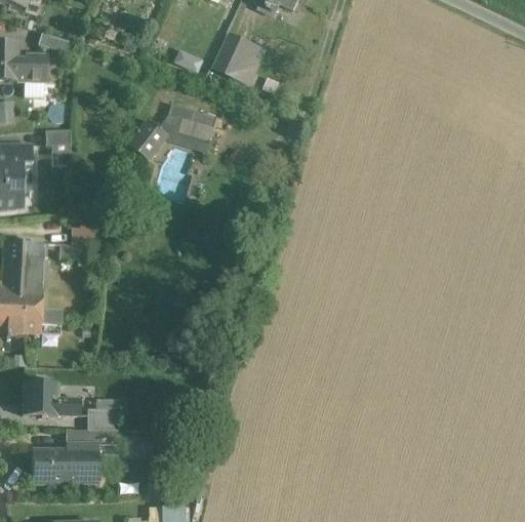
[(261,0),(259,4),(276,12),(280,4),(293,11),(298,0),(261,0)]
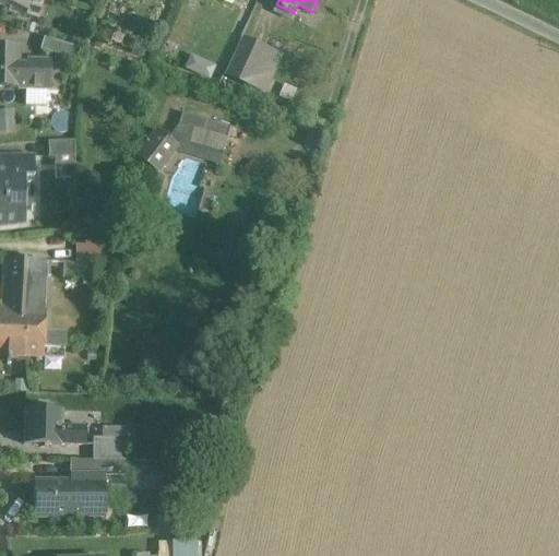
[(39,48),(49,50),(69,57),(72,44),(44,35),(39,48)]
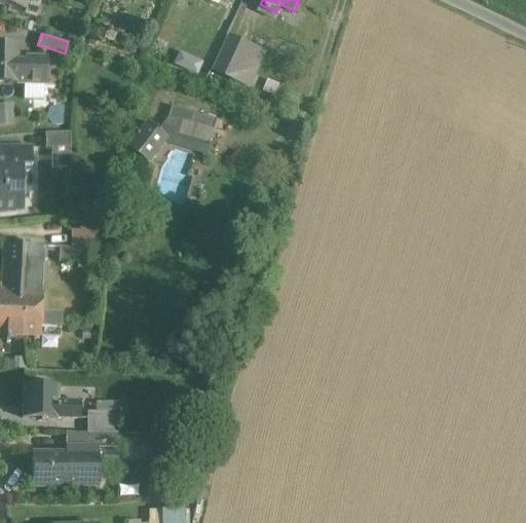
[(231,35),(228,42),(227,42),(216,69),(249,84),(255,71),(245,66),(254,46),(231,35)]
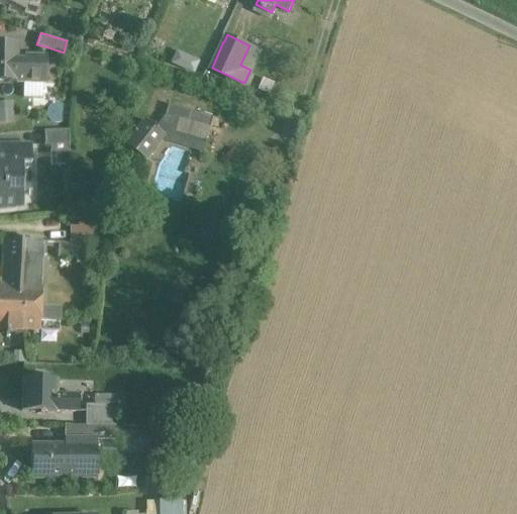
[(16,42),(10,41),(0,41),(0,79),(42,80),(44,80),(45,56),(25,55),(24,59),(16,59),(16,42)]
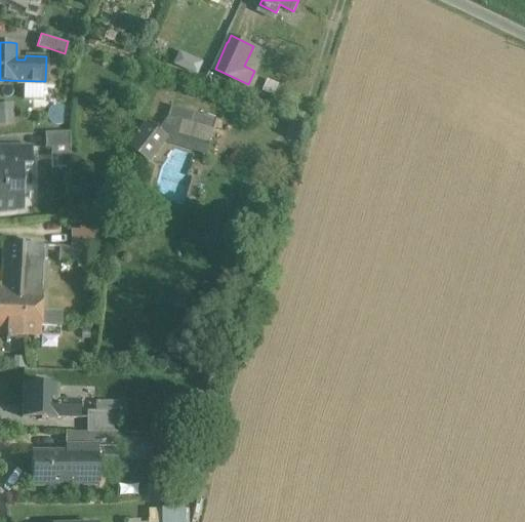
[(199,72),(204,58),(182,49),(176,63),(199,72)]
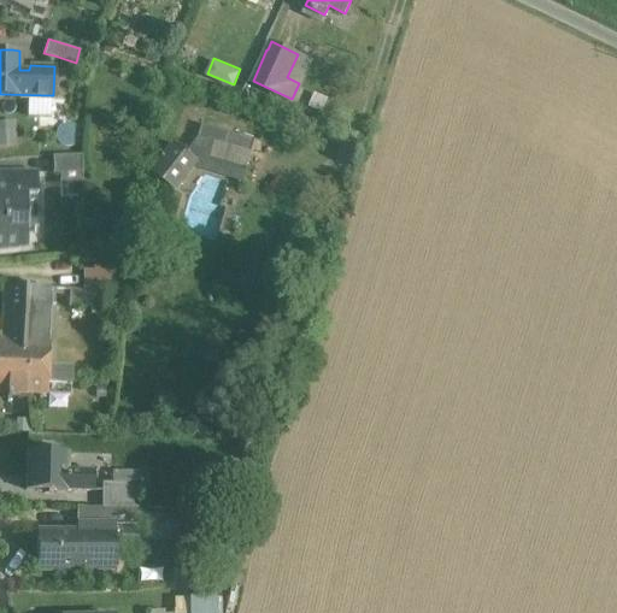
[(0,143),(17,143),(16,118),(0,118),(0,143)]
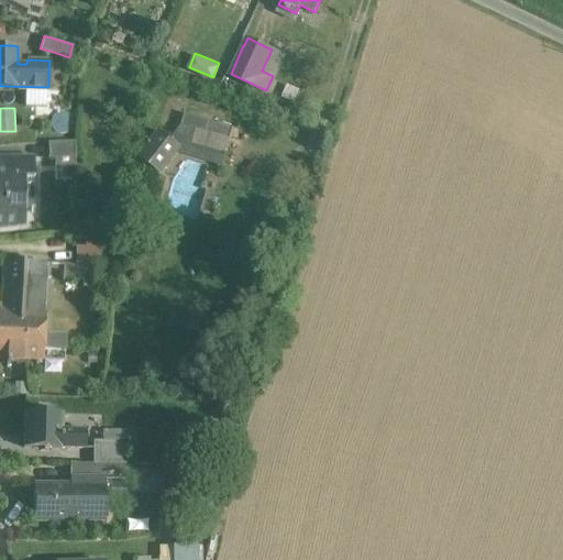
[(206,131),(208,122),(209,119),(186,112),(181,124),(206,131)]
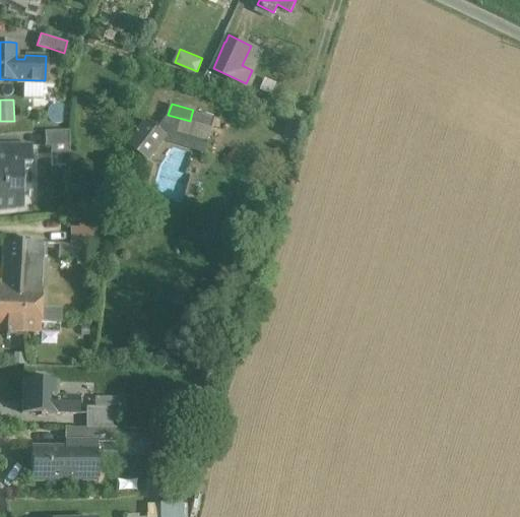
[(215,117),(214,116),(213,116),(193,110),(190,121),(191,122),(211,128),(215,117)]
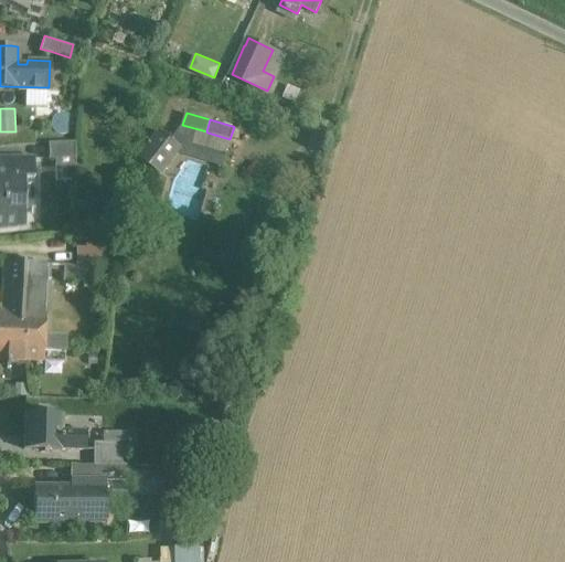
[(171,135),(177,139),(181,142),(176,149),(223,162),(230,139),(182,125),(171,135)]
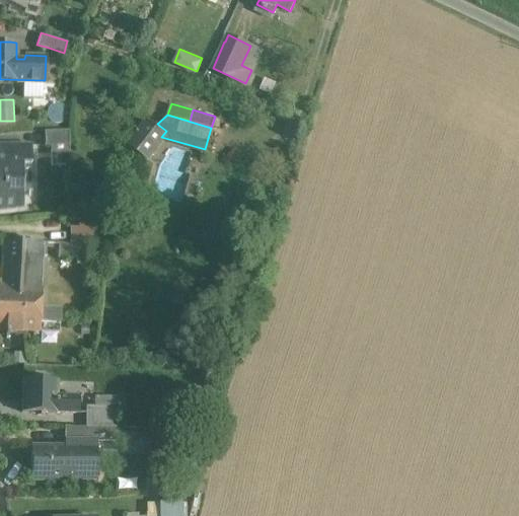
[(148,154),(158,141),(165,131),(150,119),(133,142),(148,154)]
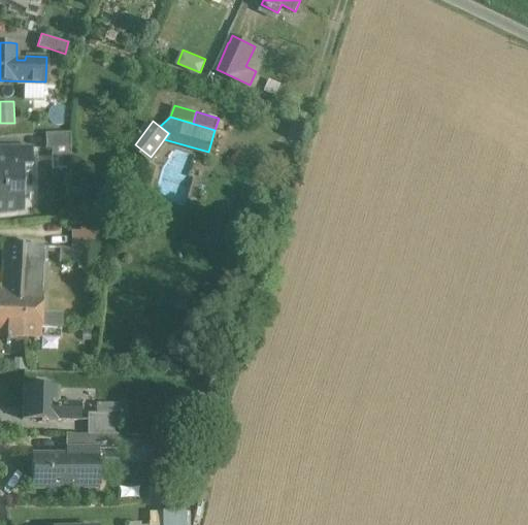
[(45,145),(48,145),(70,145),(69,131),(45,132),(45,145)]
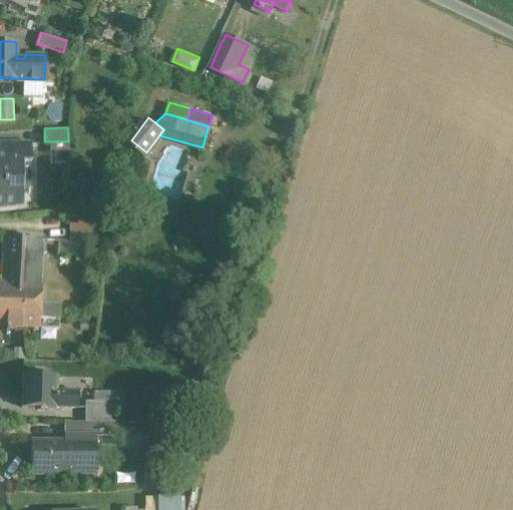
[(30,141),(23,141),(0,140),(0,205),(20,203),(20,159),(30,159),(30,160),(31,158),(30,141)]
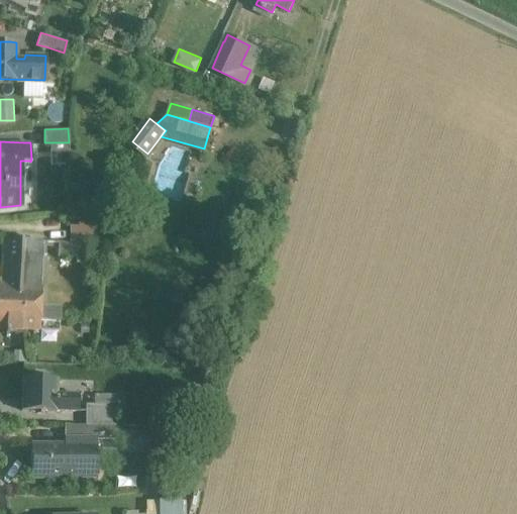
[(68,163),(69,143),(69,142),(50,143),(50,147),(52,163),(68,163)]
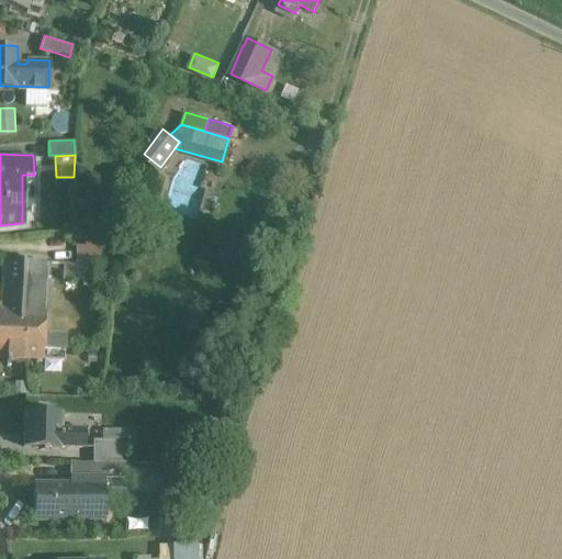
[(81,176),(80,185),(79,194),(89,196),(91,177),(81,176)]
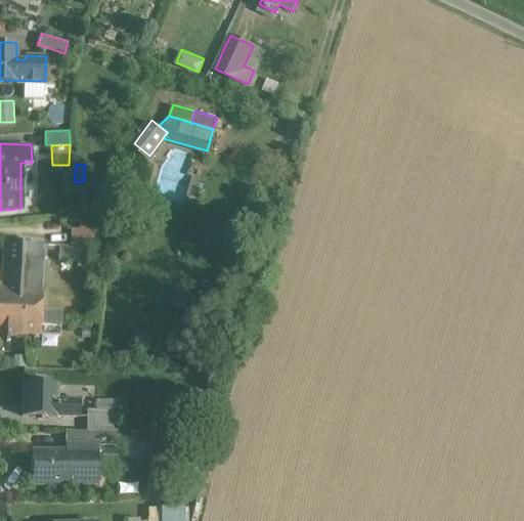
[(89,205),(90,200),(91,190),(80,189),(79,203),(89,205)]
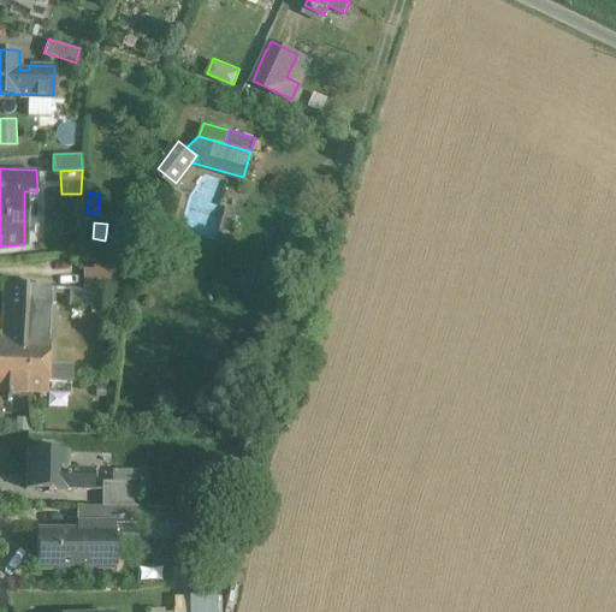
[(83,286),(89,287),(90,287),(111,289),(112,257),(87,255),(86,255),(83,286)]
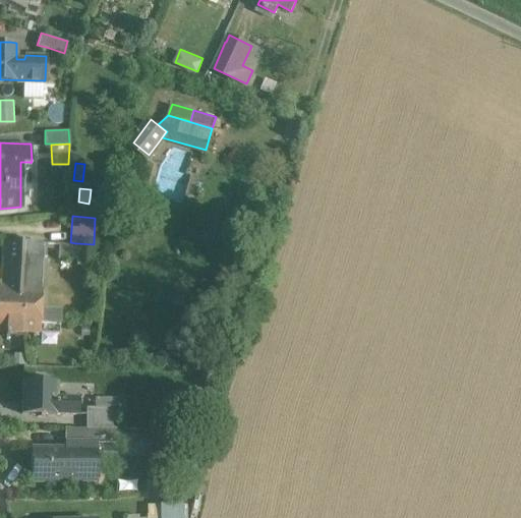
[(37,286),(38,263),(38,262),(40,241),(5,239),(2,284),(0,284),(0,329),(40,332),(41,332),(42,330),(60,331),(61,309),(43,308),(44,287),(37,286)]
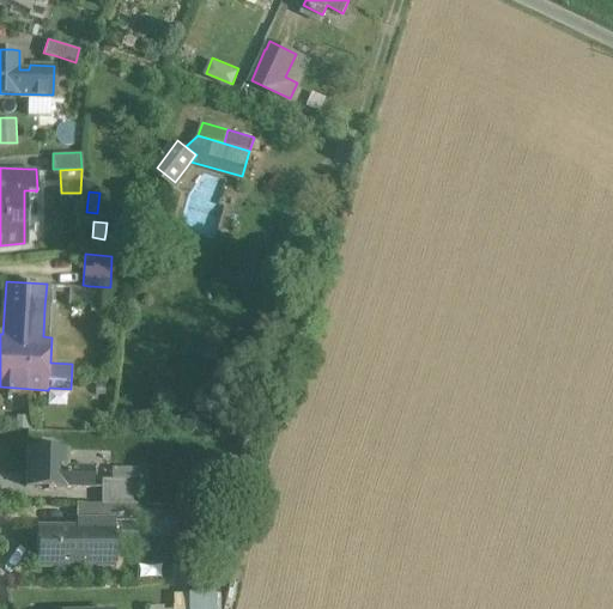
[(87,303),(87,292),(89,286),(72,285),(71,300),(71,302),(72,302),(87,303)]
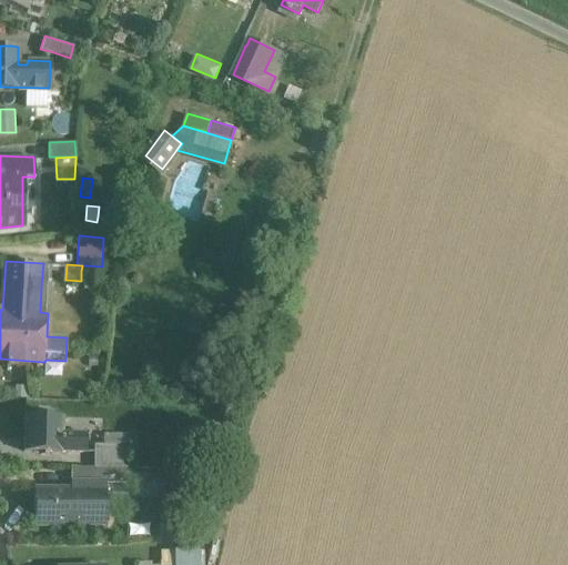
[(83,286),(88,288),(89,288),(101,288),(102,266),(83,265),(82,265),(81,281),(83,281),(83,286)]
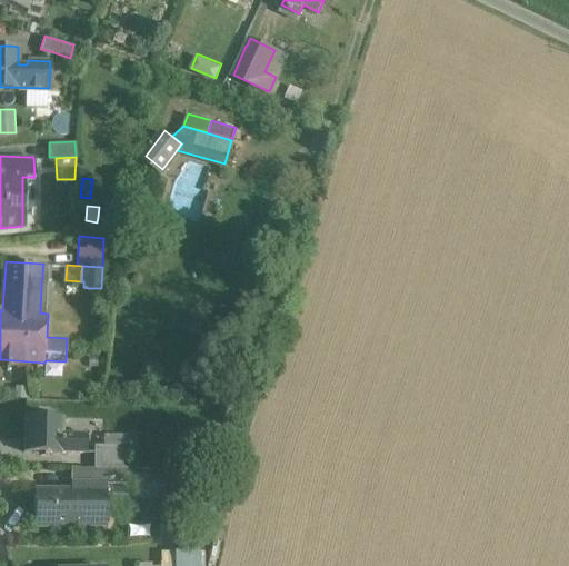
[(62,433),(62,418),(62,416),(28,415),(27,450),(27,452),(60,453),(61,453),(61,449),(88,450),(88,434),(62,433)]
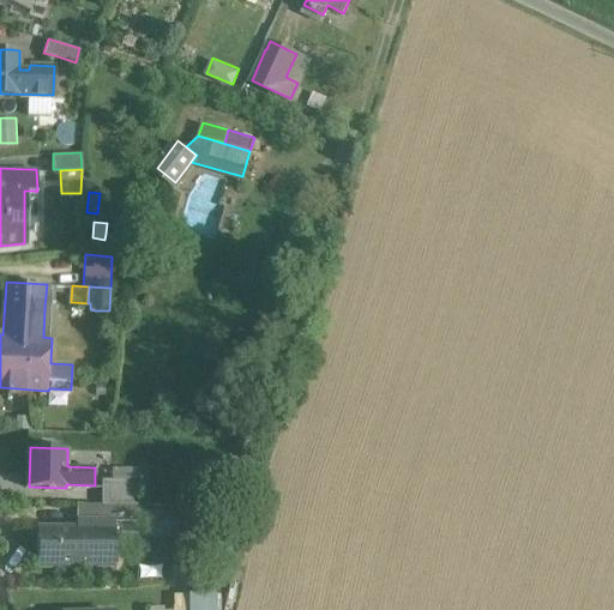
[(114,478),(124,478),(125,478),(142,478),(142,466),(118,466),(114,466),(114,478)]
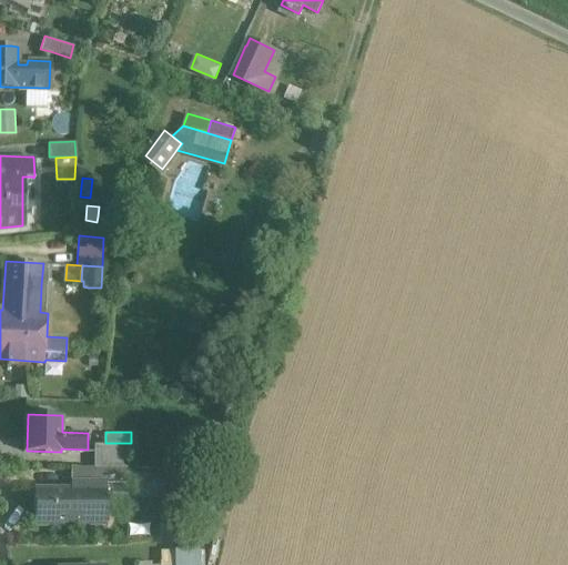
[(129,466),(129,451),(129,443),(94,443),(93,464),(94,466),(129,466)]
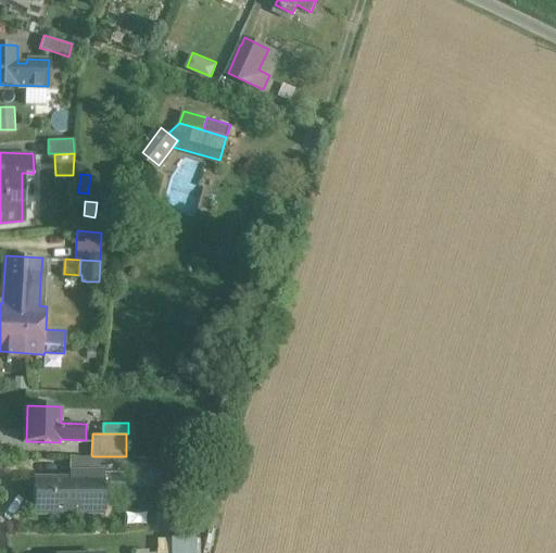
[(91,473),(91,464),(91,456),(70,456),(70,469),(70,472),(91,473)]
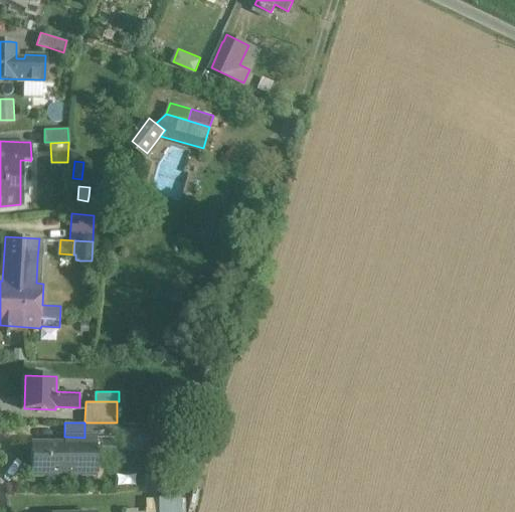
[(84,438),(116,438),(117,438),(117,423),(87,422),(84,422),(84,438)]
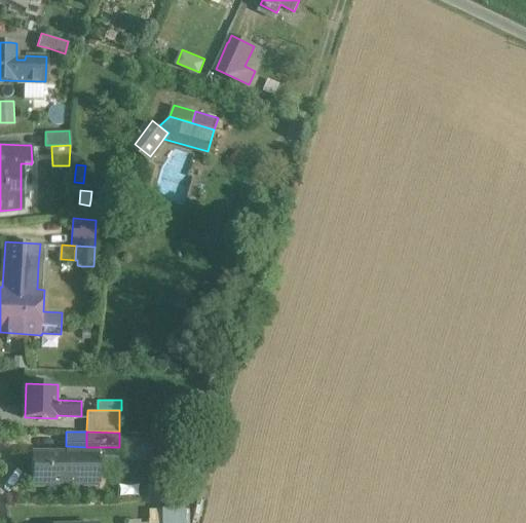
[(98,482),(98,447),(66,446),(66,451),(32,451),(32,472),(32,486),(67,486),(67,482),(98,482)]
